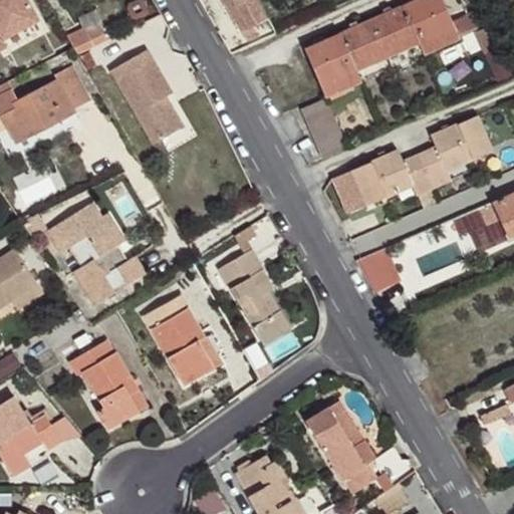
[(0,0),(0,48),(8,44),(4,36),(38,17),(28,0),(0,0)]
